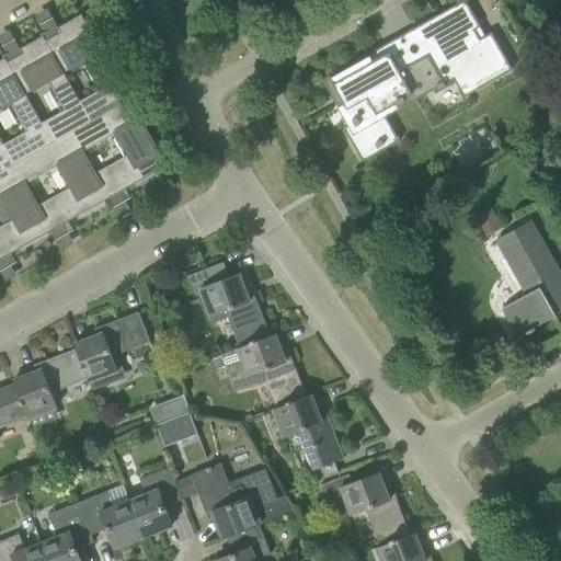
[(489,67),(501,60),(487,35),(476,42),(470,33),(476,30),(460,2),(421,24),(425,32),(412,39),(423,58),(395,73),(385,55),(363,68),(363,67),(329,86),(328,87),(341,110),(348,125),(343,127),(343,128),(340,130),(346,141),(356,158),(363,153),(363,155),(373,149),(374,151),(380,147),(378,145),(386,141),(373,117),(393,105),(395,107),(401,103),(400,102),(408,98),(401,84),(400,82),(421,70),(430,66),(428,65),(446,56),(458,77),(465,89),(492,73),(489,67)]
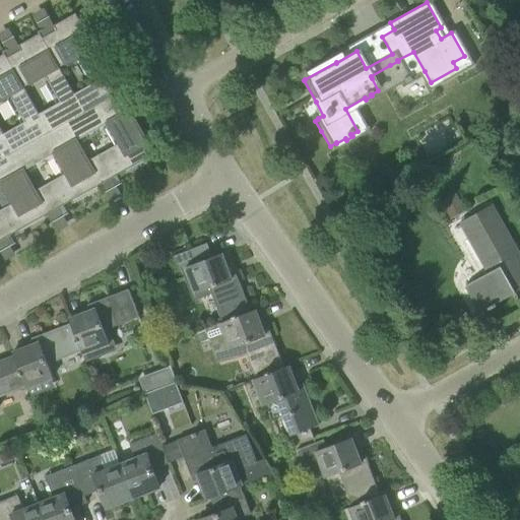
[(56,31),(43,39),(58,67),(79,55),(94,82),(73,94),(83,113),(119,92),(75,14),(54,26),(56,31)]
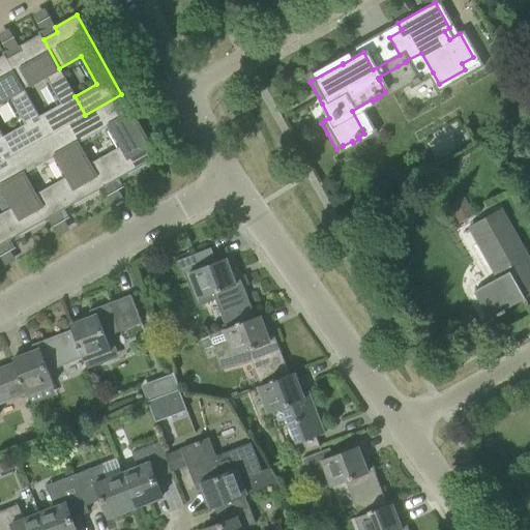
[(21,51),(6,59),(23,88),(45,76),(60,102),(38,115),(50,136),(67,125),(85,115),(75,96),(59,68),(43,39),(39,33),(42,31),(42,30),(37,33),(38,35),(19,47),(21,51)]
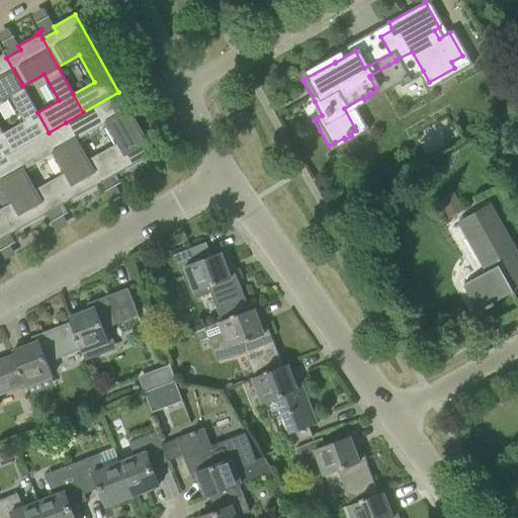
[(0,98),(8,94),(23,120),(2,133),(13,152),(49,133),(37,112),(22,86),(6,58),(3,53),(7,51),(6,50),(1,52),(3,54),(0,55),(0,98)]
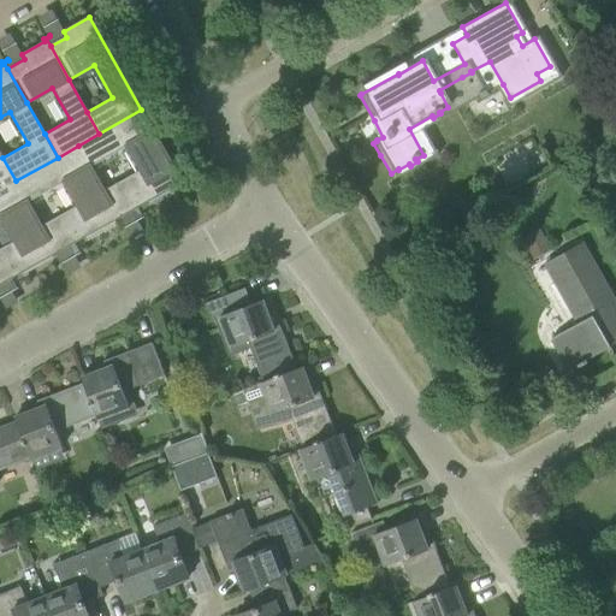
[(104,190),(119,219),(183,183),(141,110),(99,134),(78,146),(90,167),(92,167),(128,146),(141,170),(105,190),(104,190)]
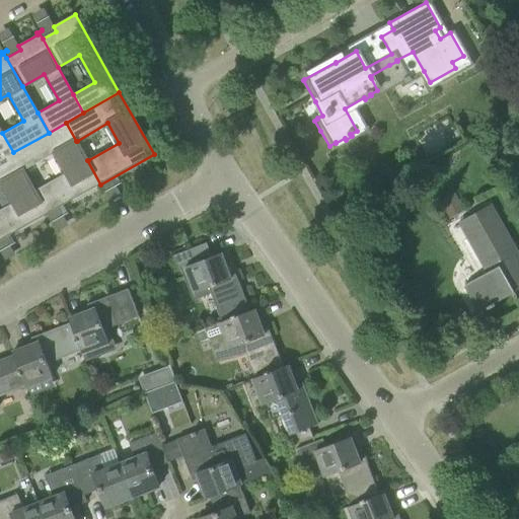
[(34,191),(48,214),(100,184),(87,160),(88,160),(77,141),(76,141),(66,123),(49,133),(13,152),(12,152),(23,170),(55,153),(66,172),(34,191)]
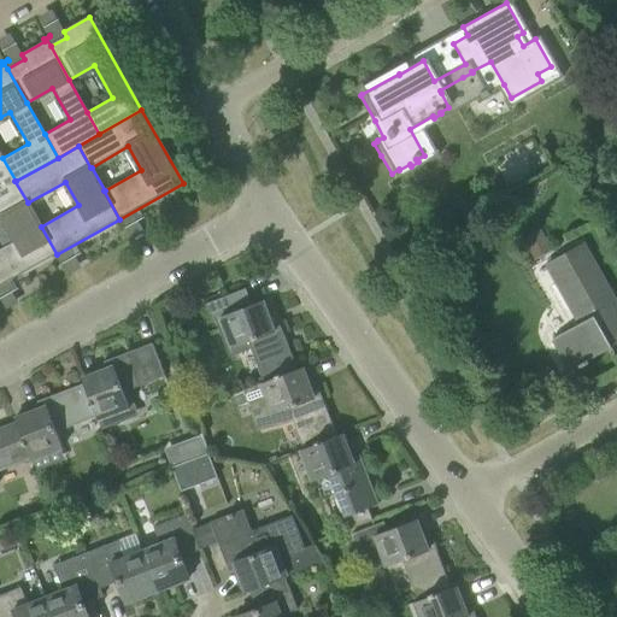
[(0,189),(15,181),(16,181),(3,158),(0,153),(0,189)]
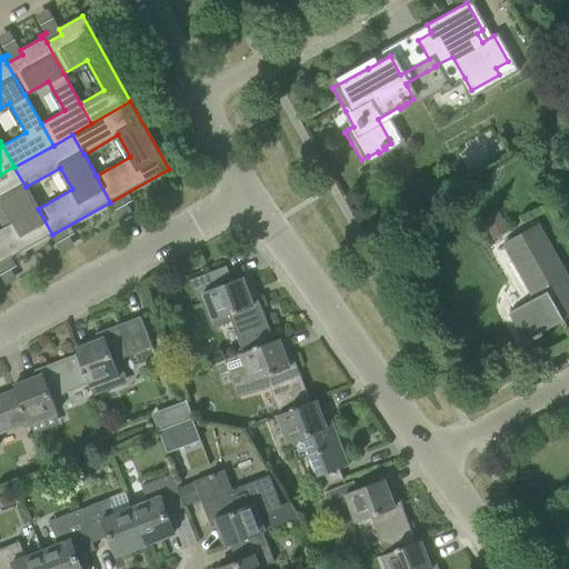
[(0,263),(52,235),(38,209),(26,187),(13,167),(0,175),(0,201),(1,200),(13,222),(0,229),(0,263)]
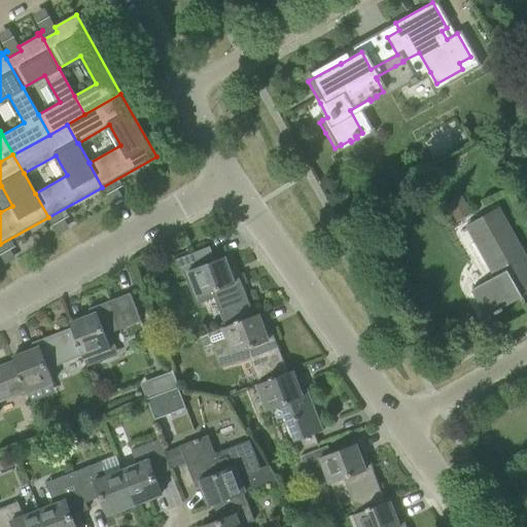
[(462,196),(447,204),(457,222),(472,214),(462,196)]
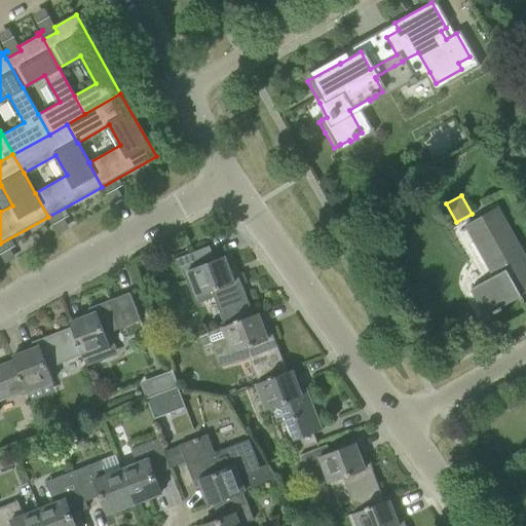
[(471,289),(486,314),(486,315),(521,296),(518,291),(525,286),(525,261),(497,210),(467,226),(495,275),(471,289)]
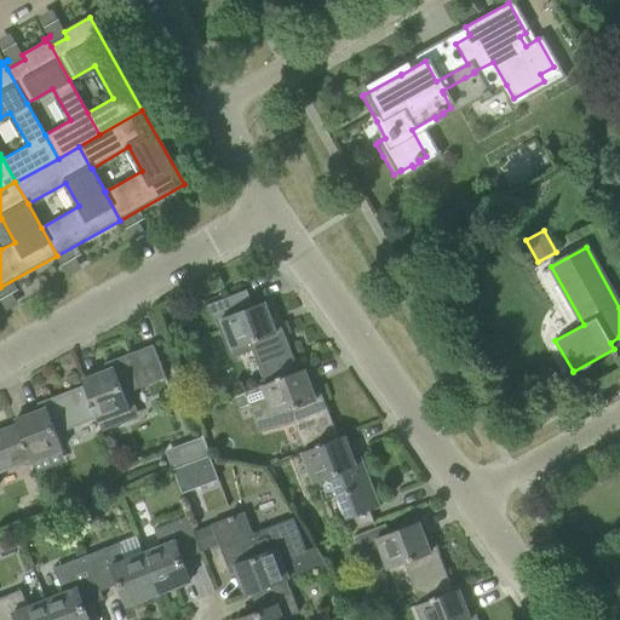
[(251,343),(267,384),(298,372),(280,325),(273,327),(270,320),(277,316),(271,299),(253,306),(247,290),(206,305),(213,323),(223,320),(234,350),(251,343)]
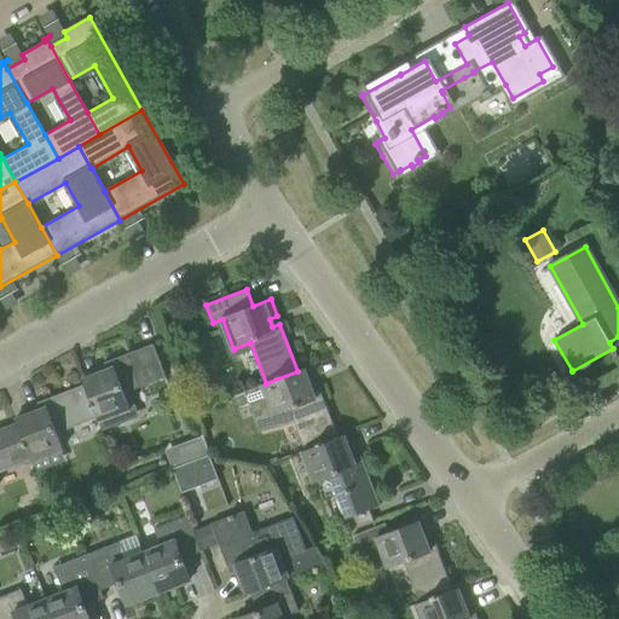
[(82,380),(84,386),(85,385),(96,415),(99,423),(128,411),(122,394),(165,377),(152,345),(104,364),(106,370),(82,380)]
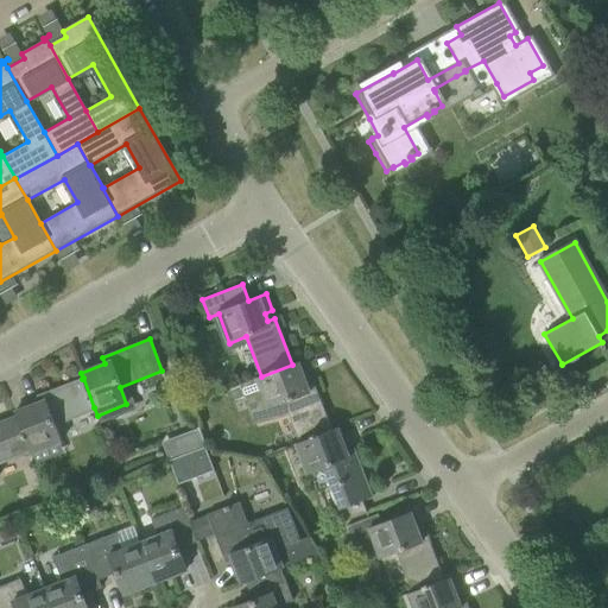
[(291,415),(302,443),(331,431),(331,430),(314,384),(306,386),(298,362),(292,365),(261,377),(239,385),(246,401),(245,403),(253,425),(291,415)]
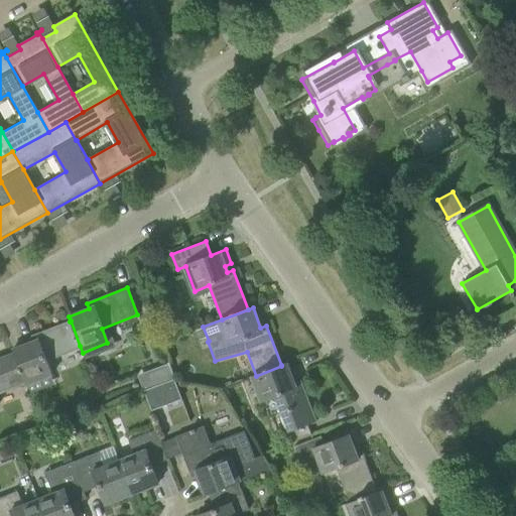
[(12,350),(14,354),(24,380),(26,385),(50,375),(44,360),(80,346),(71,320),(70,321),(30,337),(32,342),(12,350)]
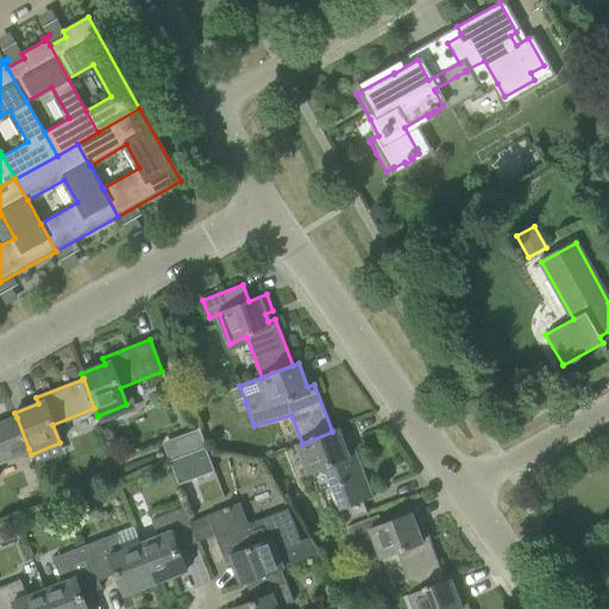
[(17,418),(0,424),(0,459),(29,449),(17,418)]
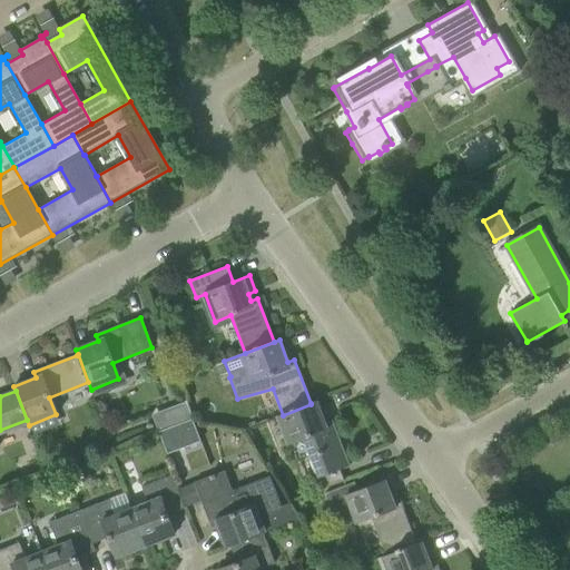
[(153,414),(159,431),(193,419),(187,401),(153,414)]
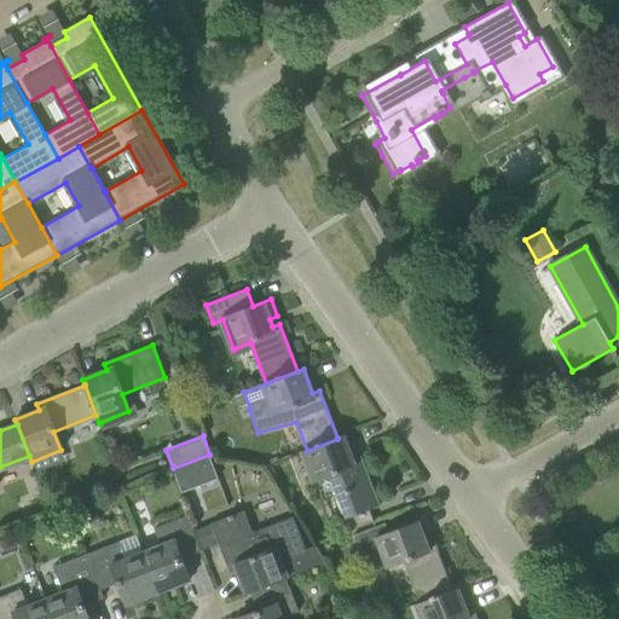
[(337,439),(307,451),(301,453),(313,484),(316,482),(323,502),(336,496),(350,531),(372,522),(369,510),(377,507),(359,457),(353,460),(343,437),(337,438),(337,439)]
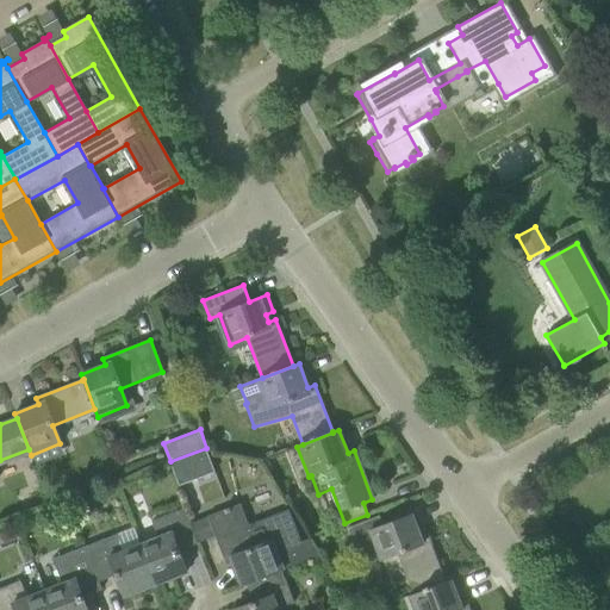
[(205,449),(170,462),(179,486),(215,472),(205,449)]
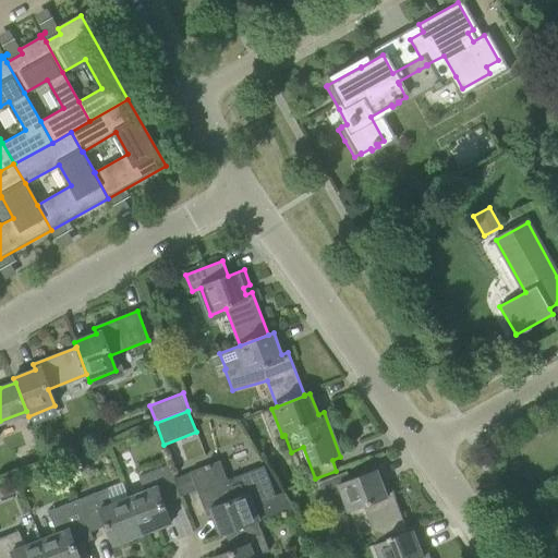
[(220,536),(225,534),(256,522),(256,523),(258,522),(258,521),(293,508),(283,493),(275,496),(264,466),(225,482),(217,462),(190,473),(206,517),(213,514),(220,536)]
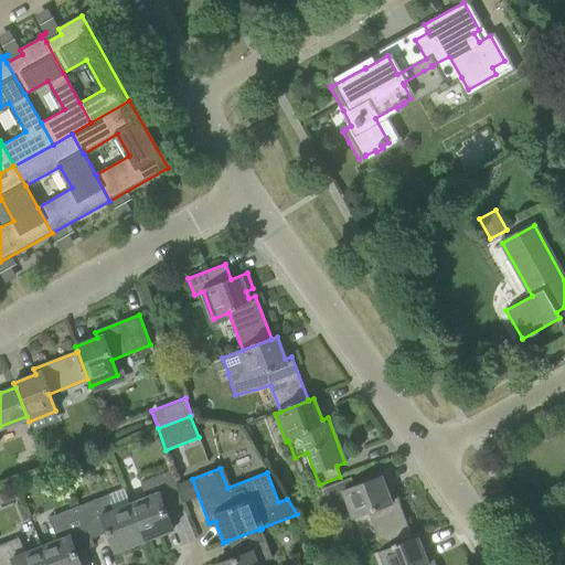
[(146,499),(130,504),(144,541),(172,530),(166,510),(183,503),(171,471),(139,483),(146,499)]
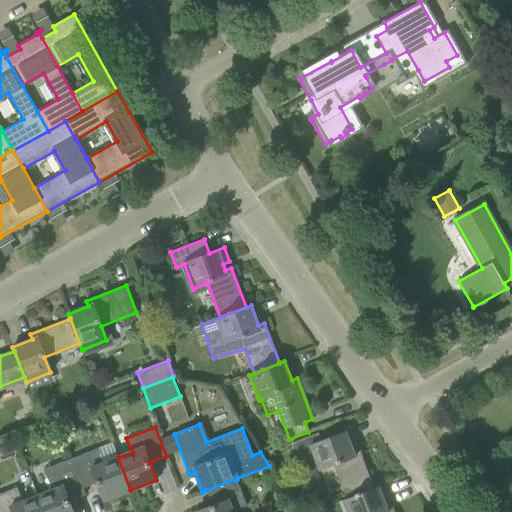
[(334,464),(347,498),(347,499),(374,489),(374,488),(358,449),(353,451),(345,431),(321,441),(318,433),(291,443),(299,464),(315,458),(320,470),(334,464)]
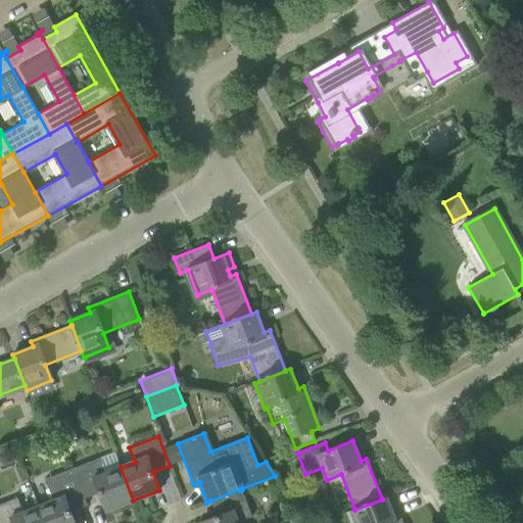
[(73,470),(75,476),(84,500),(85,500),(99,493),(106,511),(133,501),(121,467),(103,473),(98,460),(73,470)]
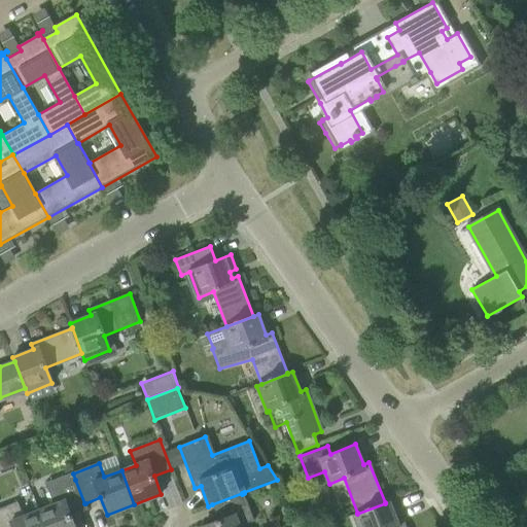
[(54,504),(38,511),(44,526),(75,526),(71,516),(88,510),(85,503),(84,503),(75,480),(48,490),(54,504)]
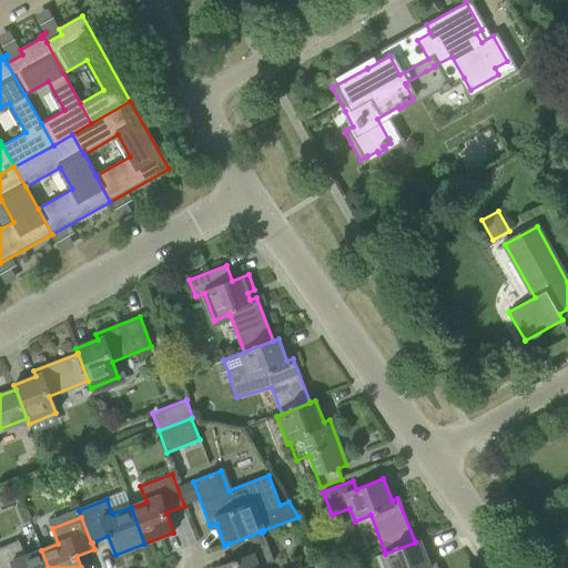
[(216,567),(256,567),(272,560),(261,533),(261,531),(229,544),(235,561),(216,567)]
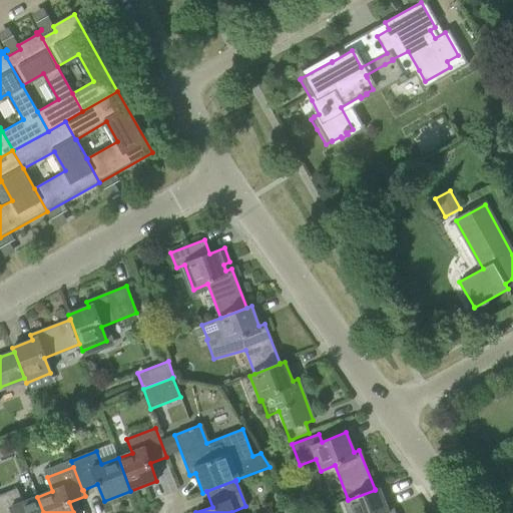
[(395,512),(393,506),(387,508),(379,488),(375,489),(375,490),(348,500),(348,499),(343,501),(347,512),(395,512)]
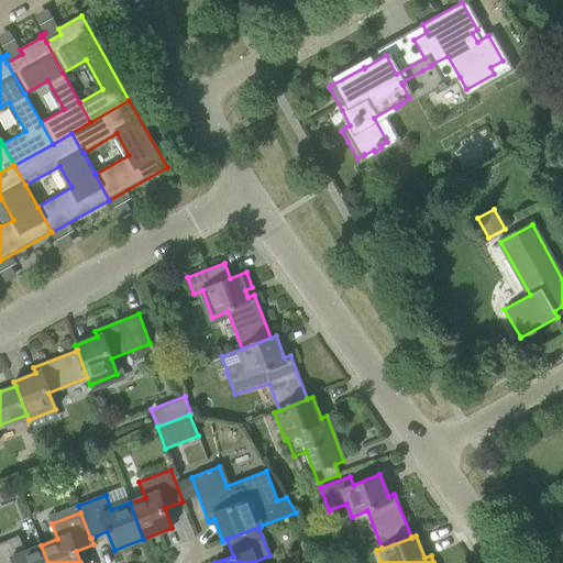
[(47,562),(41,545),(24,551),(19,537),(0,543),(0,562),(47,562)]
